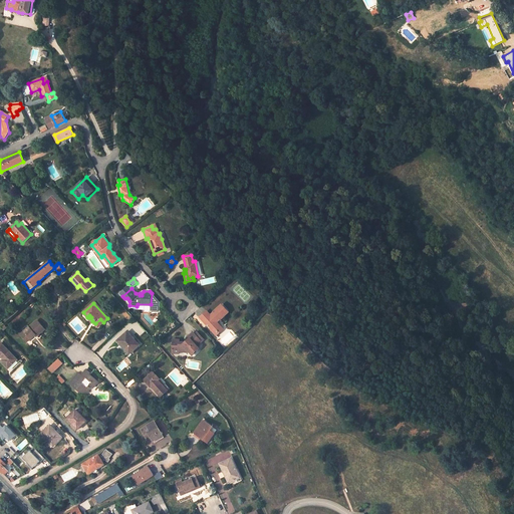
[(209,324),(212,327),(211,329),(216,335),(220,332),(219,330),(222,328),(216,321),(219,319),(220,320),(229,313),(221,305),(214,312),(216,315),(215,315),(214,315),(213,315),(212,316),(212,317),(213,317),(213,318),(211,319),(207,313),(201,318),(208,325),(209,324)]
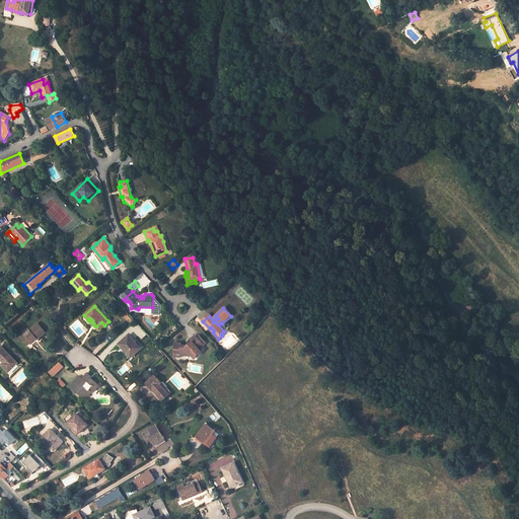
[(38,323),(20,338),(27,346),(36,338),(38,340),(46,332),(38,323)]
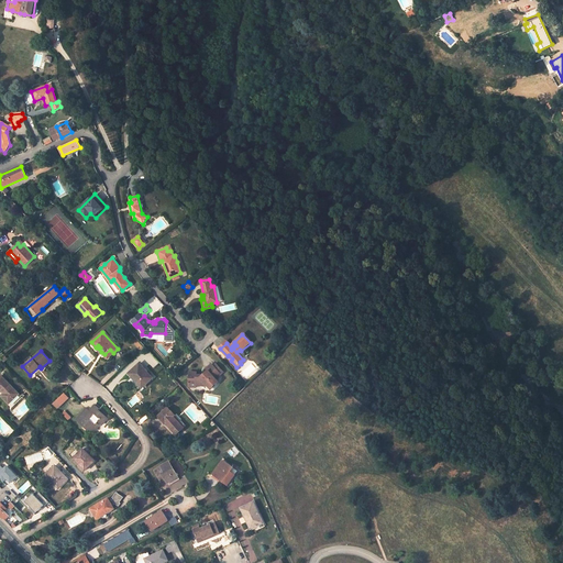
[(153,378),(140,363),(129,373),(133,377),(134,377),(143,387),(153,378)]
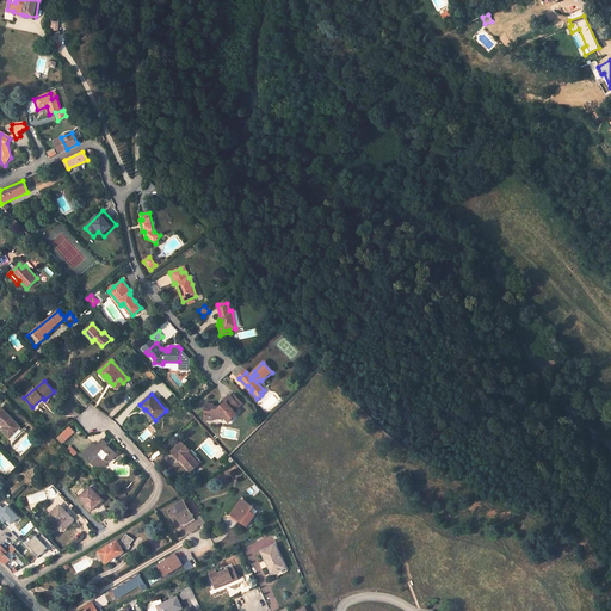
[(242,403),(234,394),(230,397),(238,405),(239,406),(242,403)]
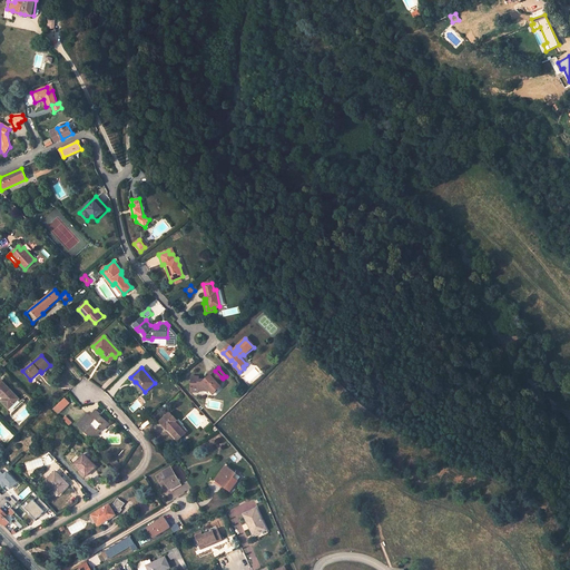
[(205,380),(198,380),(198,377),(190,376),(190,387),(198,387),(198,390),(210,391),(213,393),(220,386),(217,382),(222,377),(215,371),(214,369),(208,373),(209,375),(205,380)]
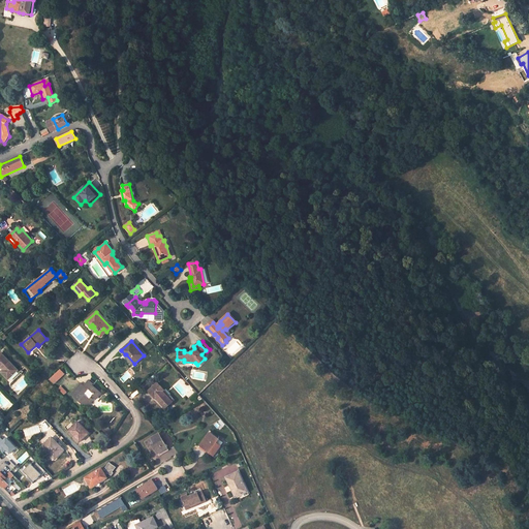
[(29,353),(38,346),(37,344),(28,352),(29,353)]
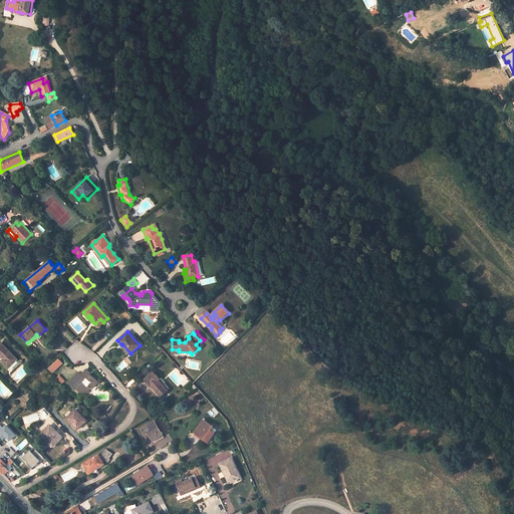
[(17,359),(1,342),(0,343),(0,355),(3,359),(1,361),(8,368),(17,359)]
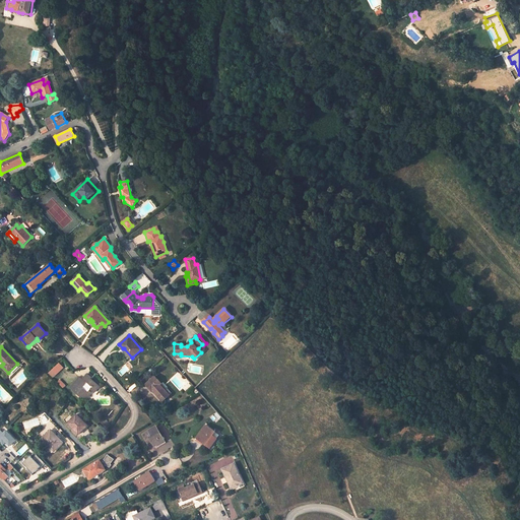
[(60,363),(49,373),(54,378),(64,368),(60,363)]
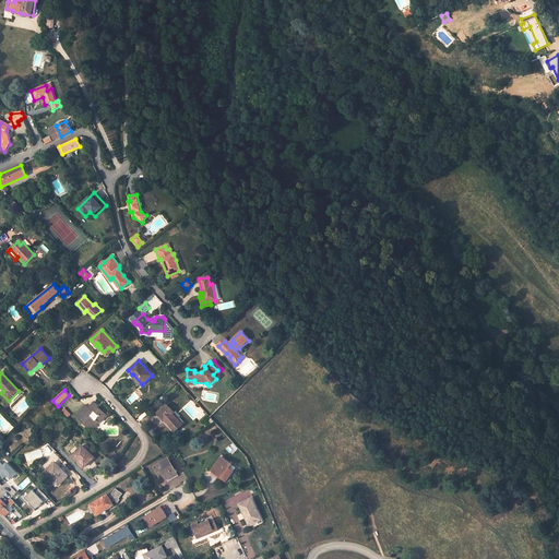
[(75,417),(88,428),(88,427),(92,428),(94,426),(95,427),(98,423),(95,420),(95,421),(88,416),(94,411),(99,416),(97,418),(102,421),(107,415),(97,406),(98,405),(94,402),(90,407),(85,405),(75,417)]
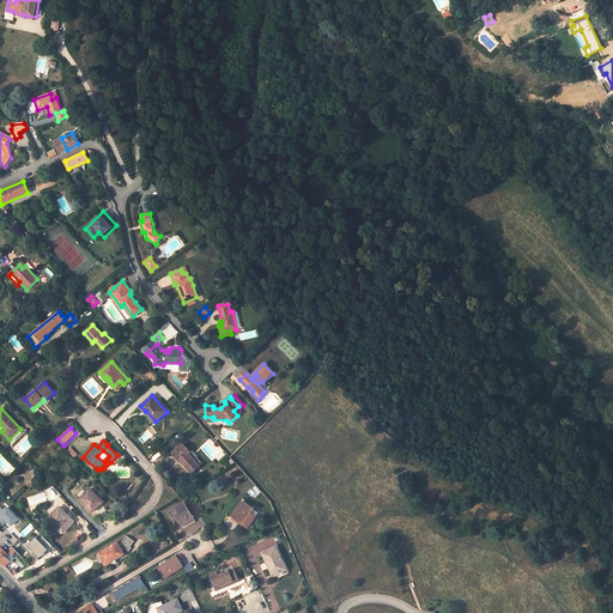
[(190,453),(183,443),(173,453),(181,462),(181,461),(189,469),(196,463),(188,455),(190,453)]
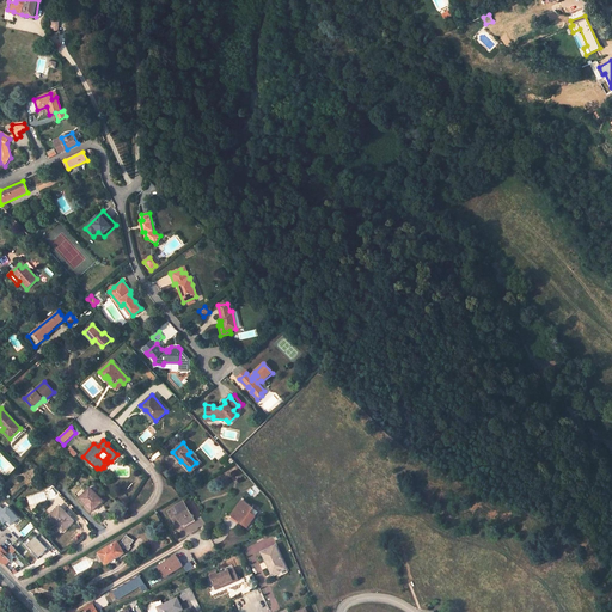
[(191,472),(201,463),(190,452),(188,454),(196,463),(189,469),(191,472)]
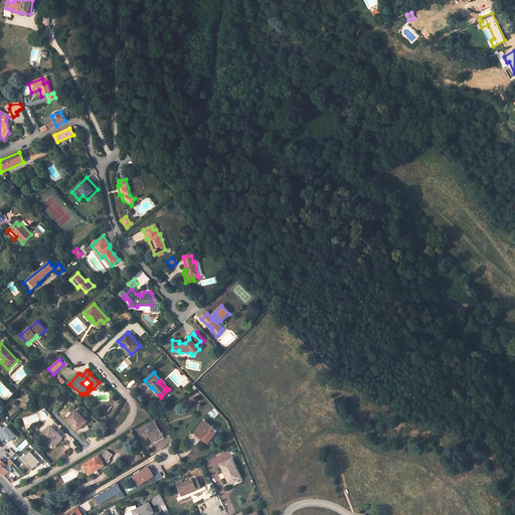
[(67,418),(77,430),(86,422),(80,418),(82,417),(75,410),(67,418)]
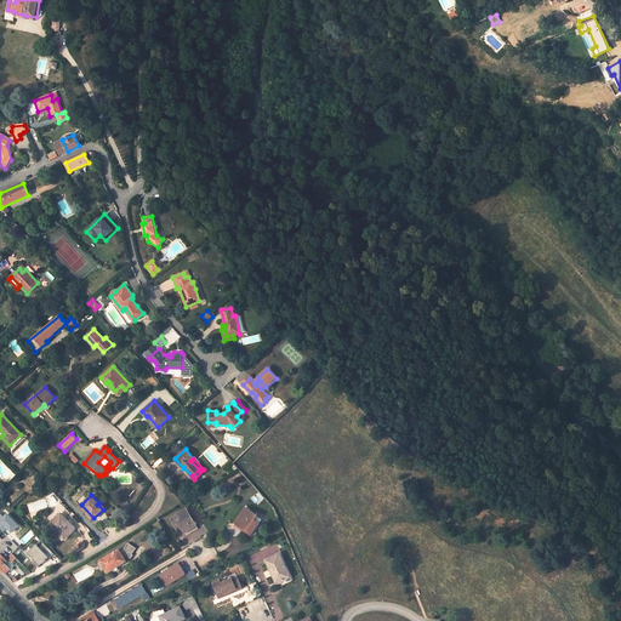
[(198,528),(187,508),(176,516),(184,531),(192,528),(193,530),(198,528)]
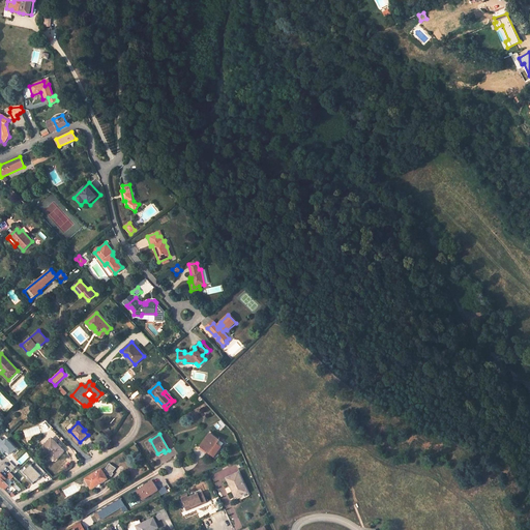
[(219,440),(210,434),(201,447),(206,450),(207,449),(211,452),(210,453),(214,457),(222,447),(217,444),(219,440)]
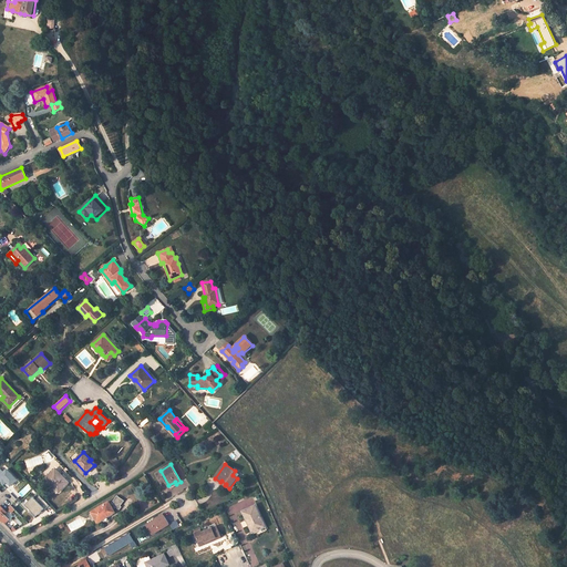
[(0,468),(0,478),(3,483),(6,481),(11,487),(19,482),(9,468),(3,472),(1,468),(0,468)]
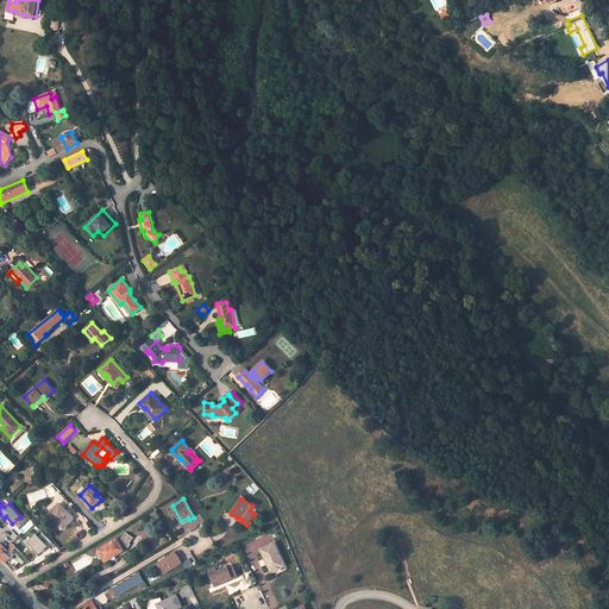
[(49,513),(63,528),(74,518),(60,503),(49,513)]
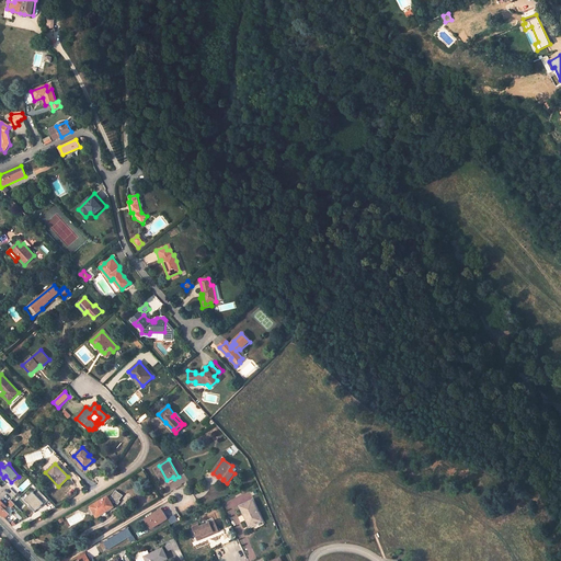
[(10,483),(3,488),(8,492),(13,487),(10,483)]
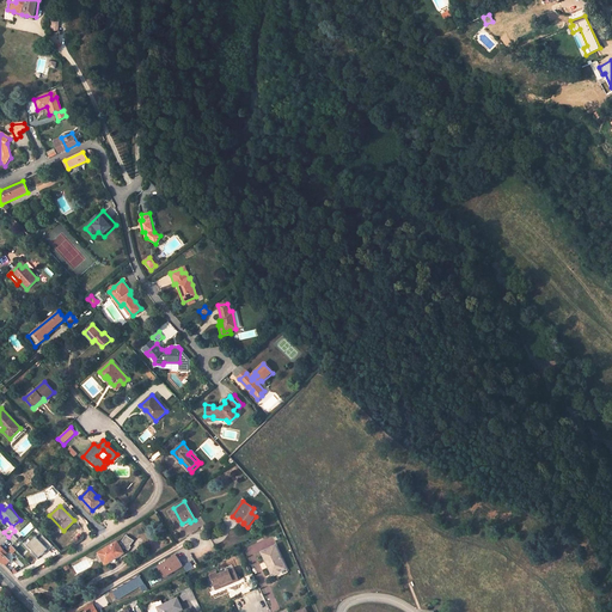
[(6,539),(16,550),(24,542),(14,531),(8,537),(6,539)]
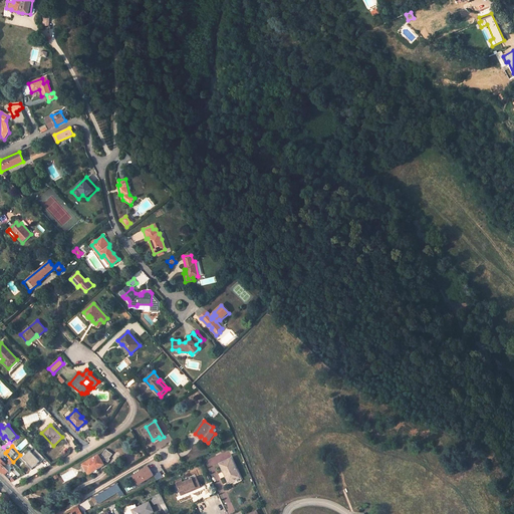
[(98,455),(83,464),(88,474),(104,464),(102,461),(104,459),(108,462),(110,459),(109,459),(112,454),(106,449),(102,454),(103,455),(102,457),(100,458),(98,455)]
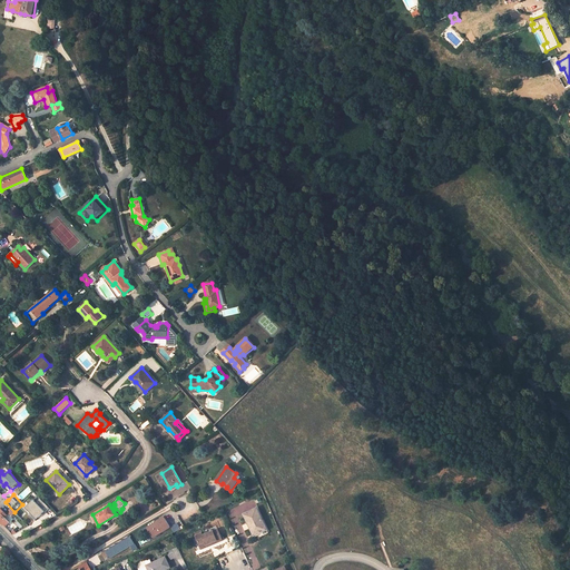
[(32,500),(25,508),(36,519),(43,511),(32,500)]
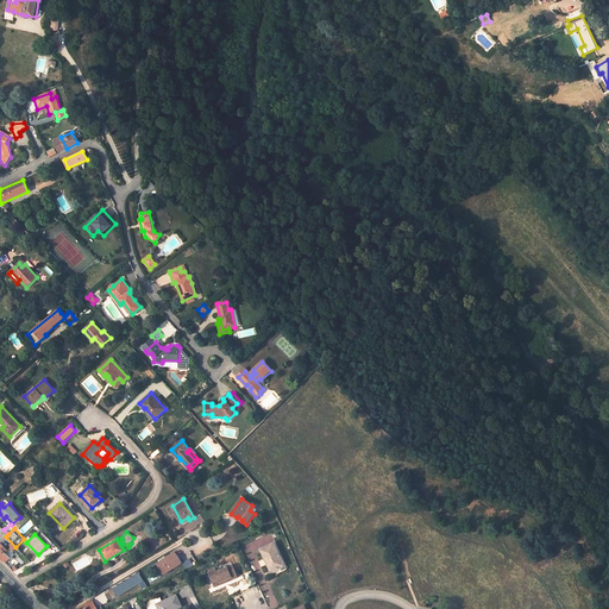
[(0,558),(5,564),(8,559),(10,558),(5,552),(7,551),(0,542),(0,558)]
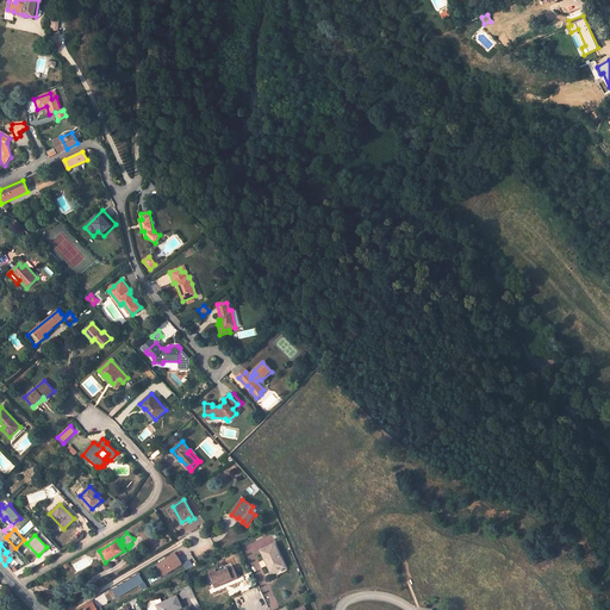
[(286,567),(274,543),(261,551),(265,558),(268,556),(271,562),(269,564),(273,570),(277,568),(278,571),(279,570),(286,567)]
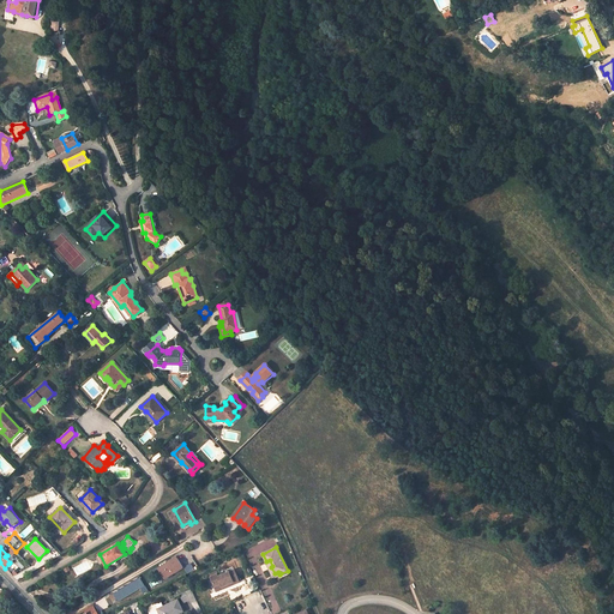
[(166,578),(184,567),(176,557),(158,569),(166,578)]
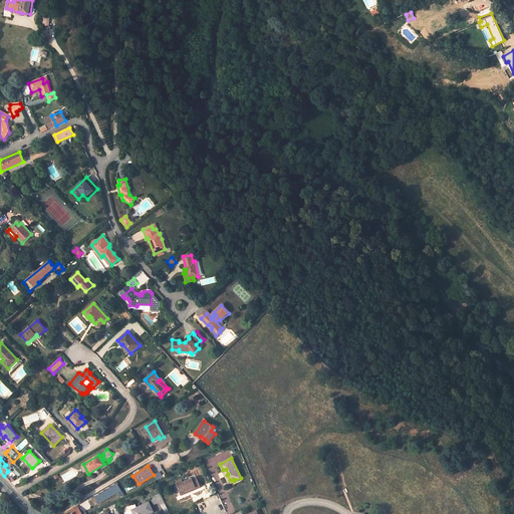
[(4,476),(13,485),(17,481),(7,472),(4,476)]
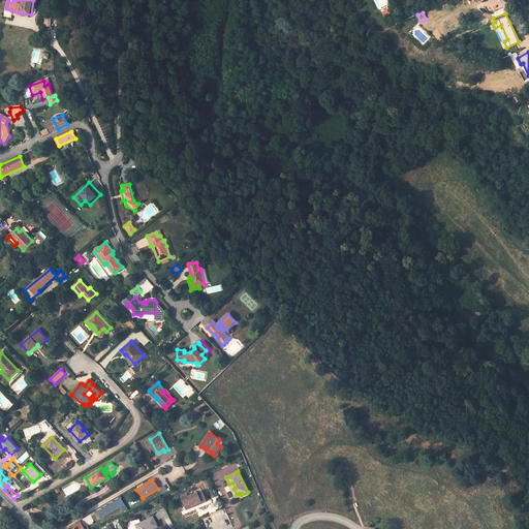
[(203,491),(188,497),(188,495),(182,497),(187,509),(192,507),(192,505),(201,501),(203,503),(207,501),(203,491)]
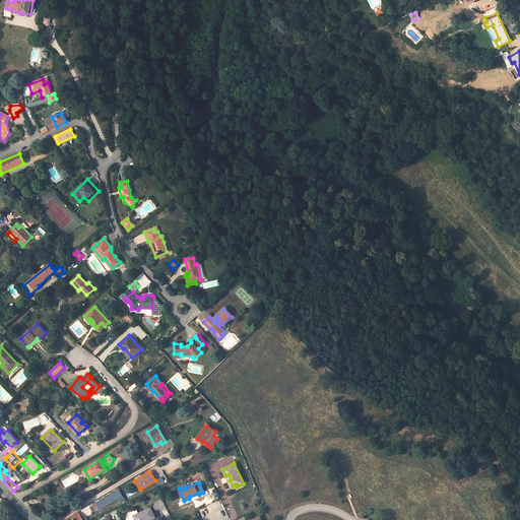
[(101,510),(119,499),(123,504),(126,502),(123,497),(123,496),(119,490),(96,503),(101,510)]
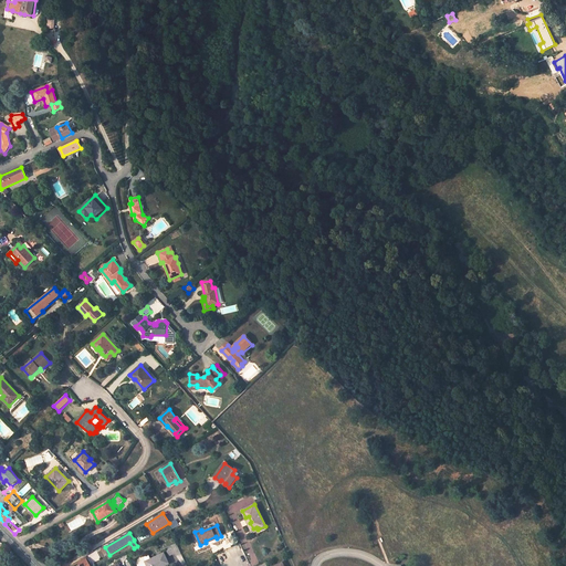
[(165,553),(146,562),(147,565),(163,565),(169,563),(165,553)]
